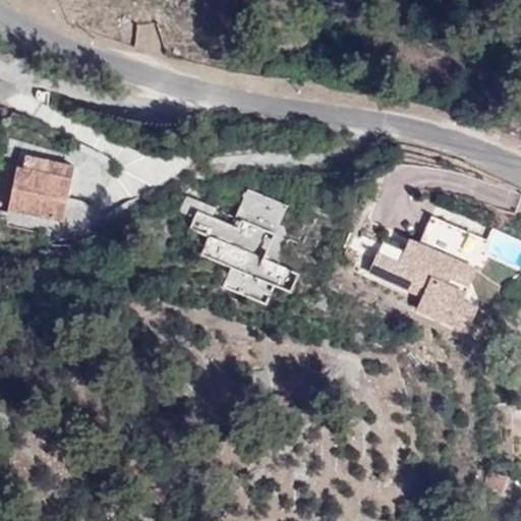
[(65,220),(76,164),(27,154),(25,167),(19,165),(11,209),(65,220)]
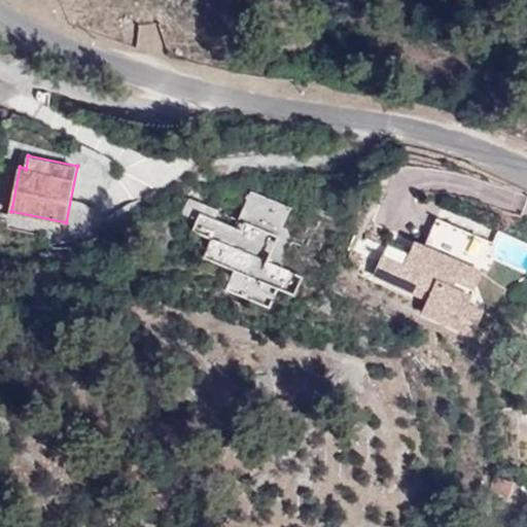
[(225,291),(271,310),(278,291),(294,299),(303,277),(269,262),(291,208),(250,191),(239,219),(245,221),(241,230),(218,220),(221,211),(189,199),(183,214),(198,220),(192,233),(210,240),(203,258),(234,272),(225,291)]
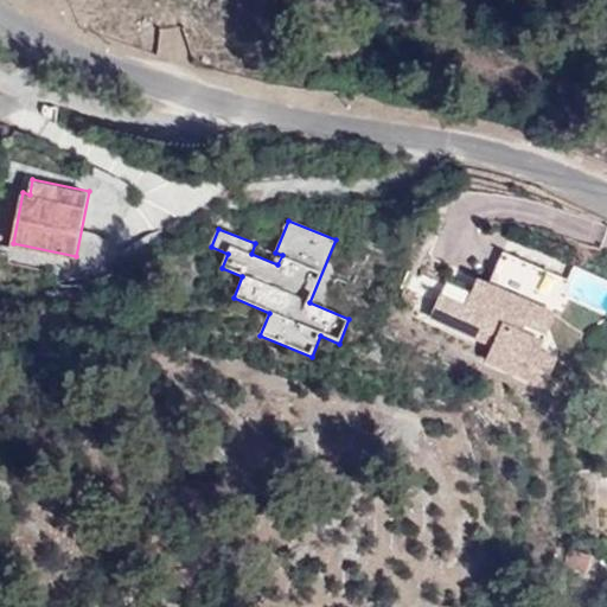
[(540,299),(554,266),(509,246),(493,279),(489,291),(477,285),(470,300),(445,289),(436,310),(498,337),(491,351),(549,377),(560,351),(543,344),(550,327),(529,318),(538,298),(540,299)]
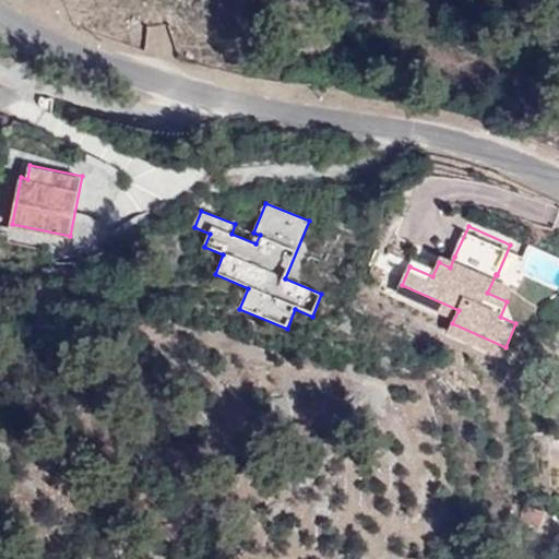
[(528,253),(510,245),(497,275),(515,283),(528,253)]
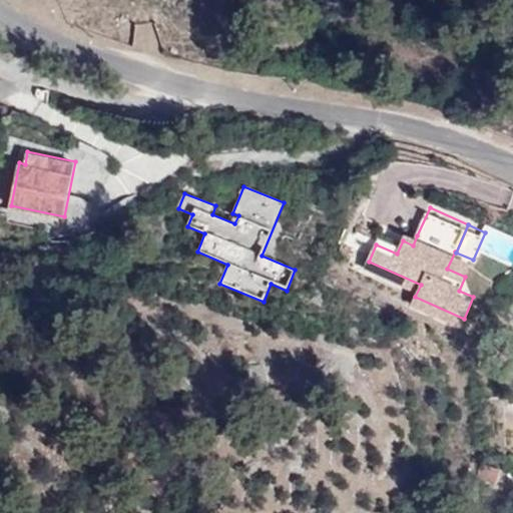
[(480,247),(512,263),(512,239),(489,228),(480,247)]
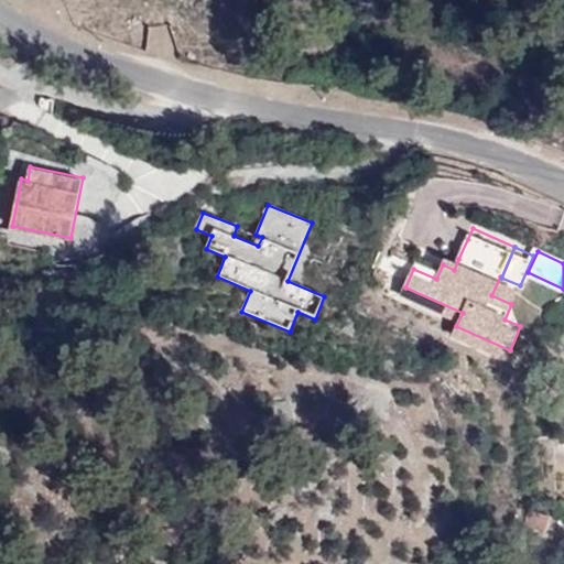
[(454,270),(458,259),(448,255),(443,264),(454,270)]
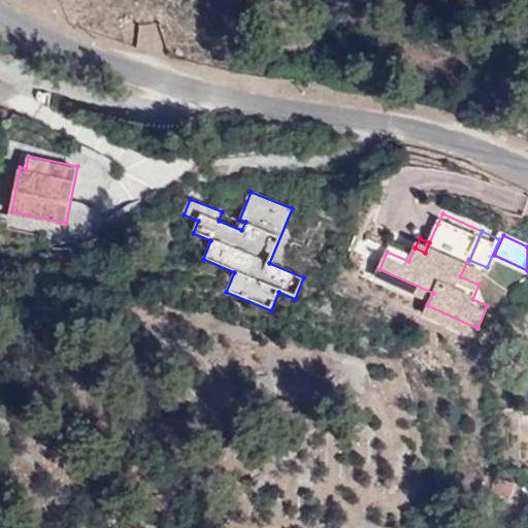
[(487,267),(469,260),(468,259),(460,276),(479,285),(487,267)]
